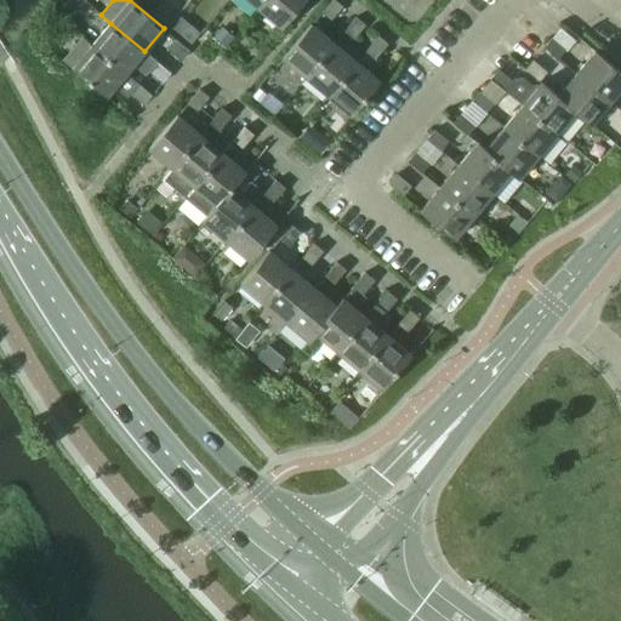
[(265,0),(258,9),(281,28),(305,0),(265,0)]
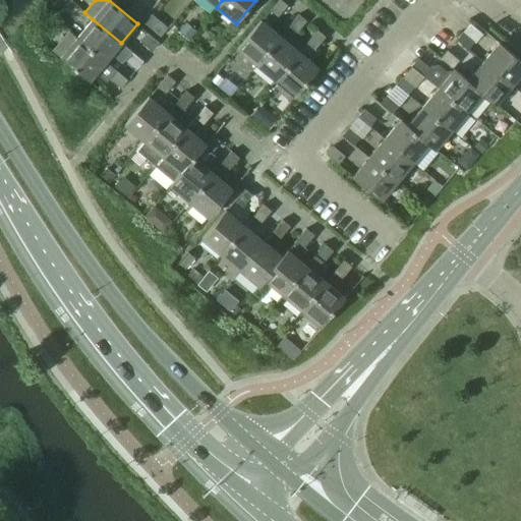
[(278,0),(270,10),(278,16),(287,5),(281,0),(278,0)]
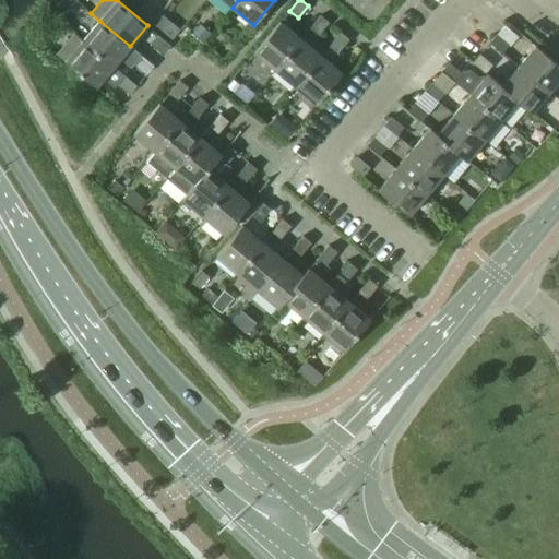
[(310,27),(318,35),(329,22),(320,15),(310,27)]
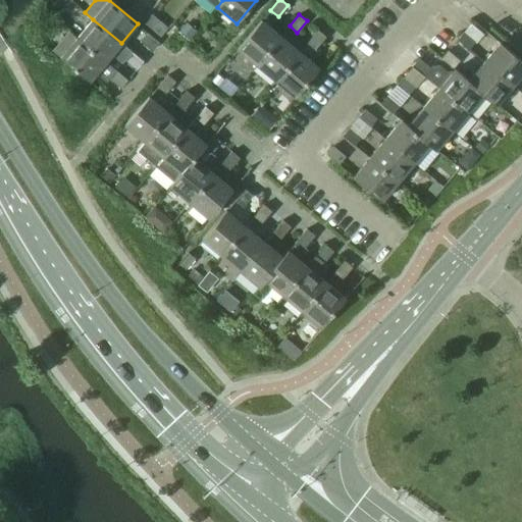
[(77,38),(106,61),(121,43),(93,19),(77,38)]
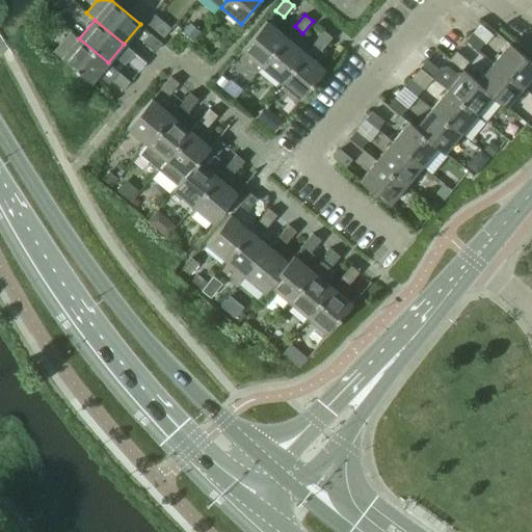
[(242,50),(262,67),(286,37),(266,21),(242,50)]
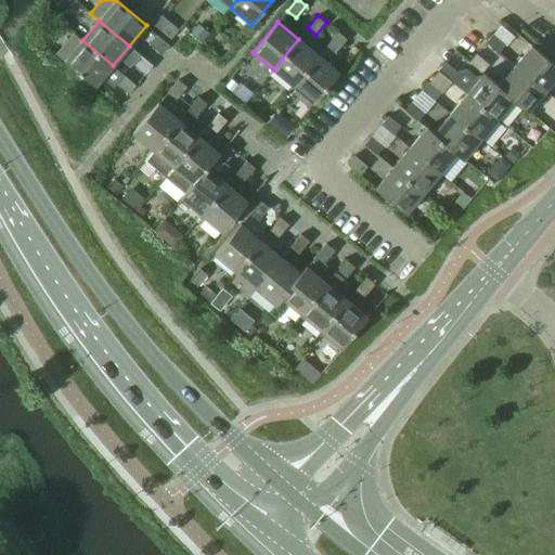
[(293,86),(314,103),(339,73),(331,65),(337,59),(336,51),(346,39),(338,31),(319,55),(293,86)]
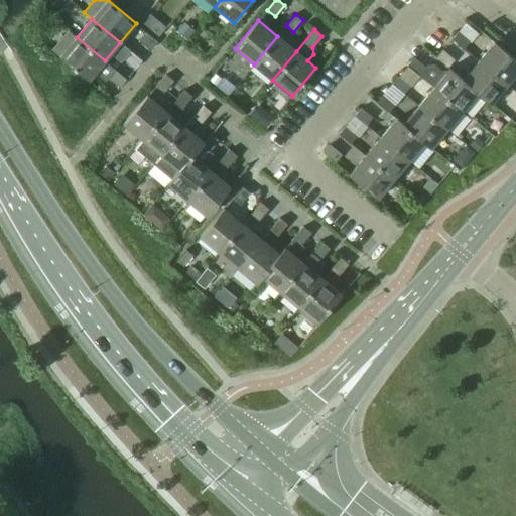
[(109,77),(120,87),(126,79),(105,60),(77,37),(69,30),(52,50),(89,80),(96,72),(106,80),(109,77)]
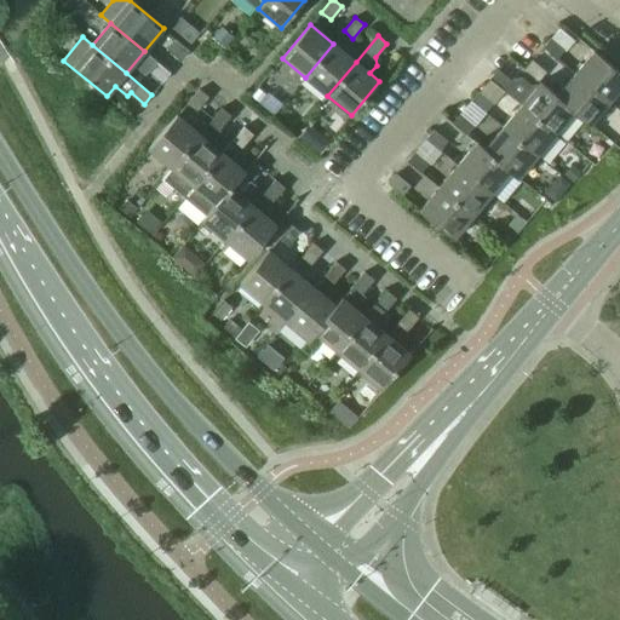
[(543,47),(557,58),(564,50),(551,38),(543,47)]
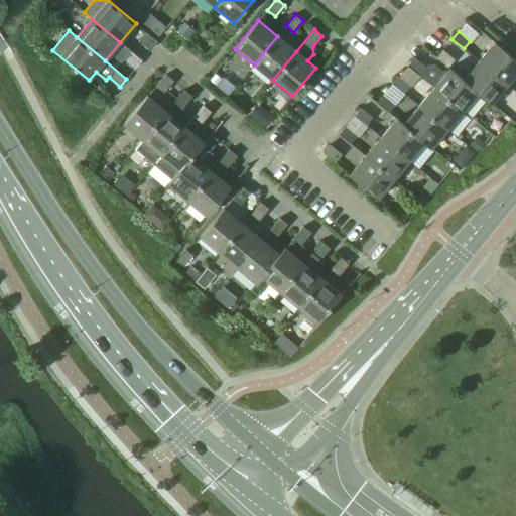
[(139,40),(151,49),(157,42),(146,32),(139,40)]
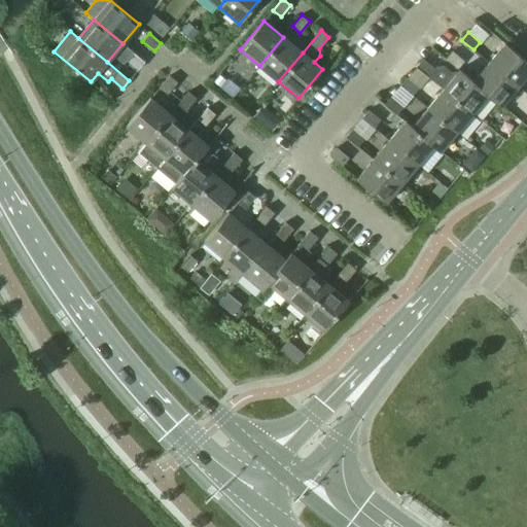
[(259,66),(278,81),(303,53),(283,37),(259,66)]
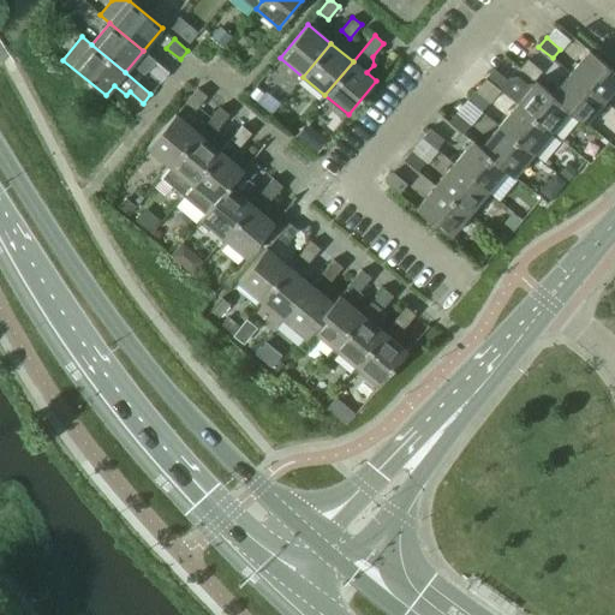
[(569,73),(603,101),(614,87),(614,71),(589,49),(569,73)]
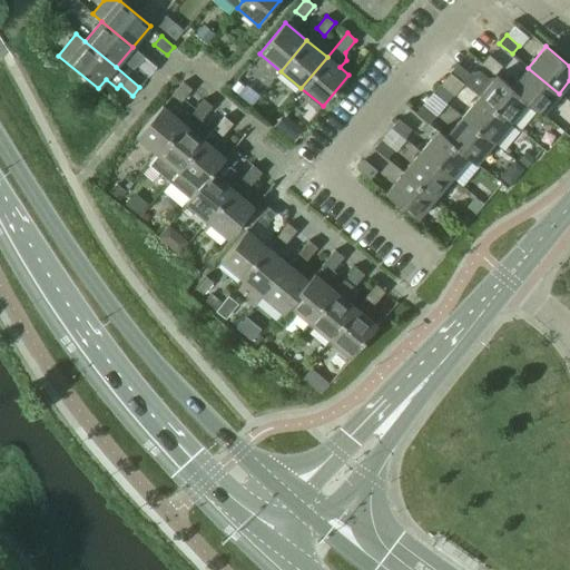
[(137,65),(149,76),(157,67),(144,56),(137,65)]
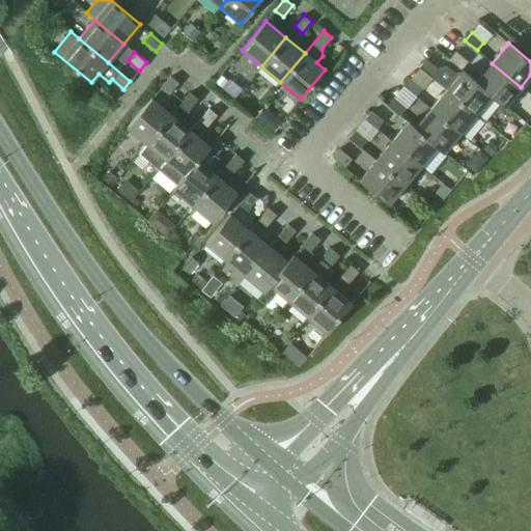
[(449,59),(460,70),(468,61),(455,52),(449,59)]
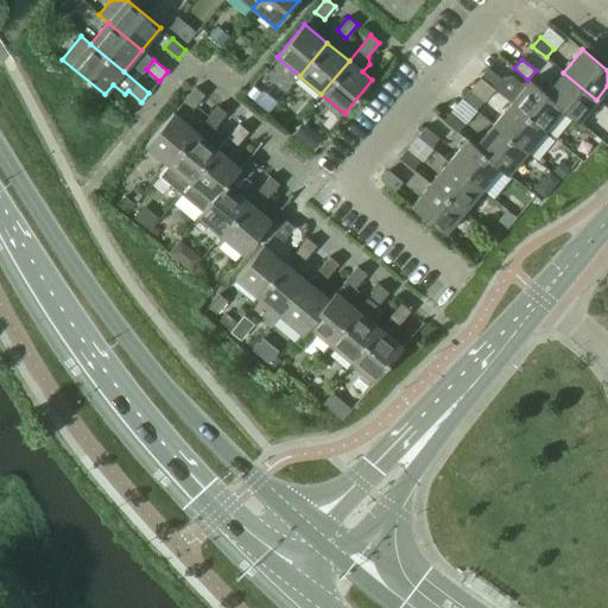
[(544,131),(562,109),(563,108),(545,94),(546,93),(530,80),(525,87),(511,75),(504,77),(501,80),(488,68),(480,77),(511,102),(544,131)]
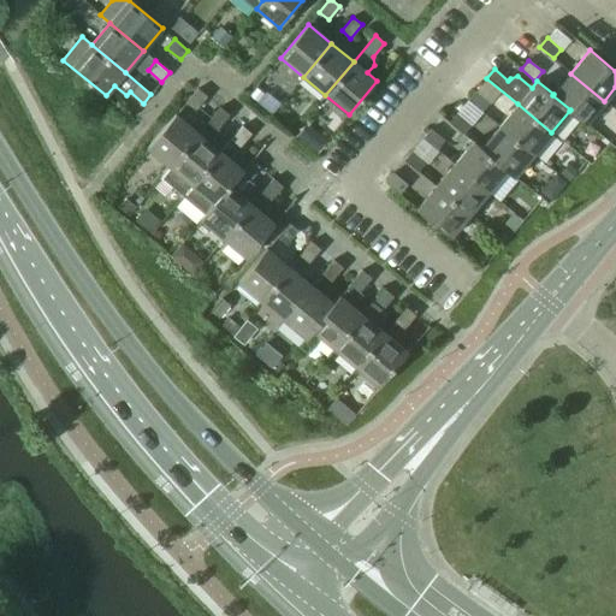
[(570,110),(569,111),(585,124),(604,101),(570,73),(554,94),(552,95),(570,110)]
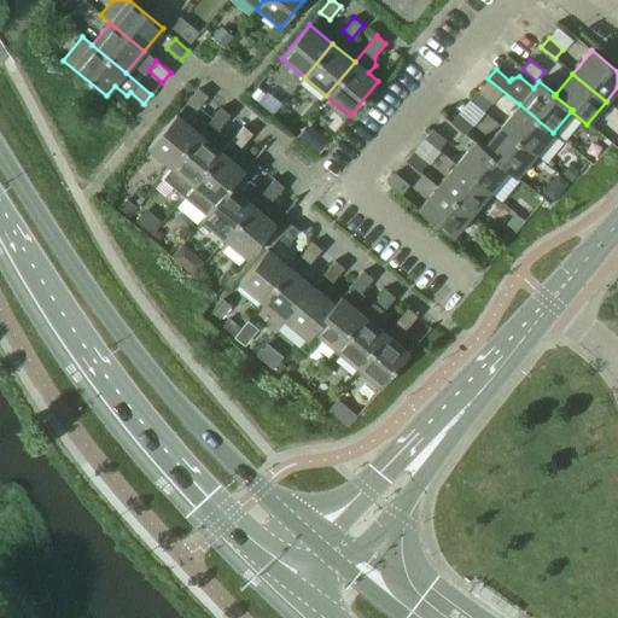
[(187,103),(197,110),(208,97),(199,88),(187,103)]
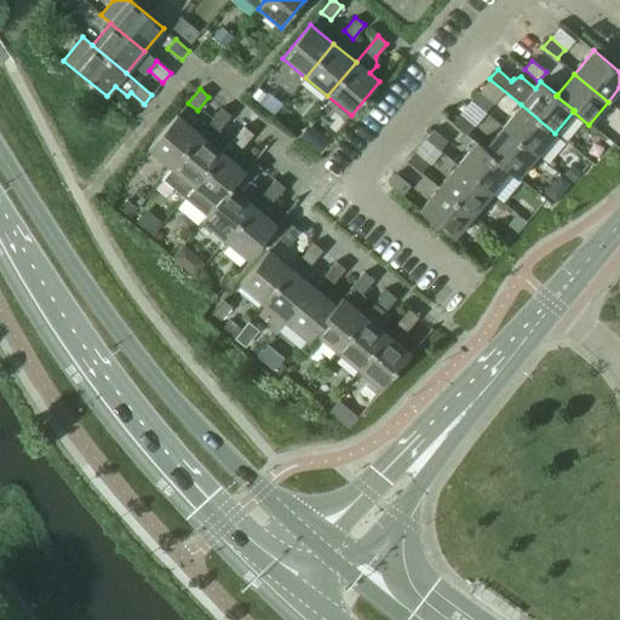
[(471,101),(484,113),(493,103),(478,92),(471,101)]
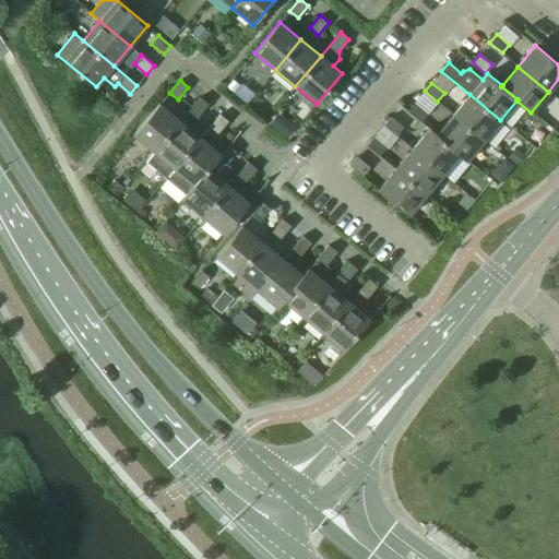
[(453,115),(484,140),(500,120),(470,94),(453,115)]
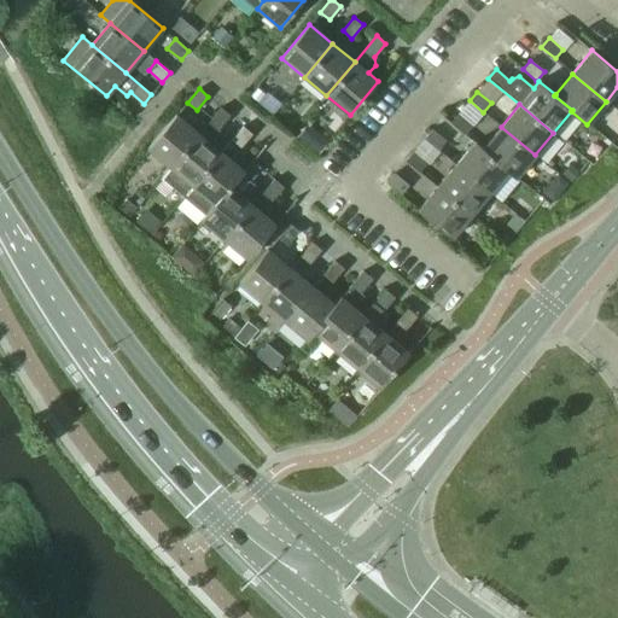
[(162,178),(185,196),(193,186),(222,152),(213,145),(220,136),(219,129),(231,115),(221,108),(199,133),(170,167),(162,178)]
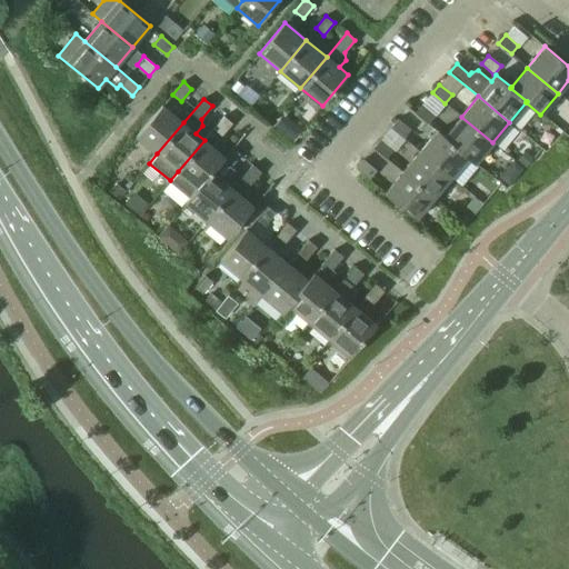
[(136,136),(157,153),(183,122),(162,105),(136,136)]
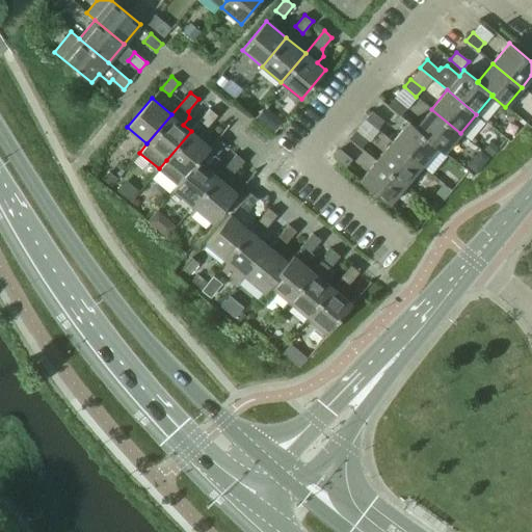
[(389,106),(400,115),(406,107),(395,98),(389,106)]
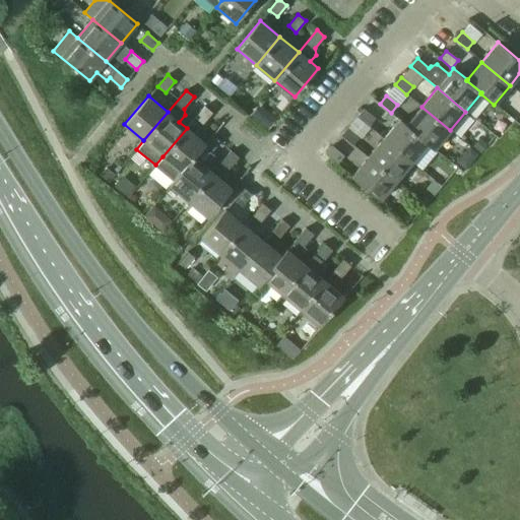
[(195,118),(203,124),(212,113),(204,106),(195,118)]
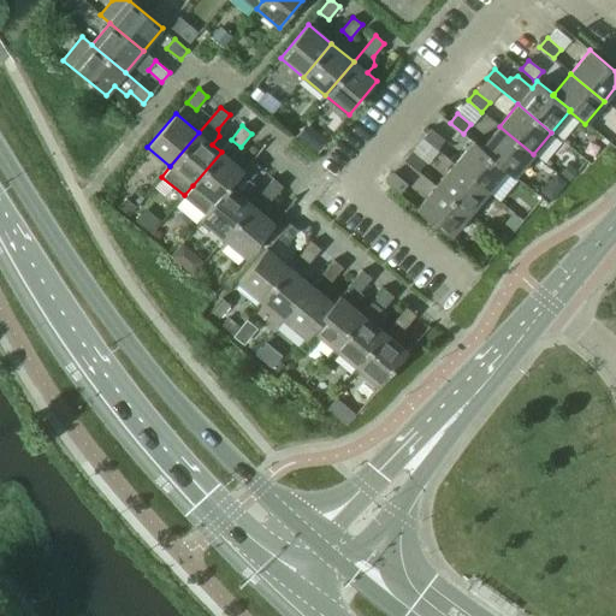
[(507,170),(507,171),(514,177),(533,154),(499,126),(481,148),(507,170)]
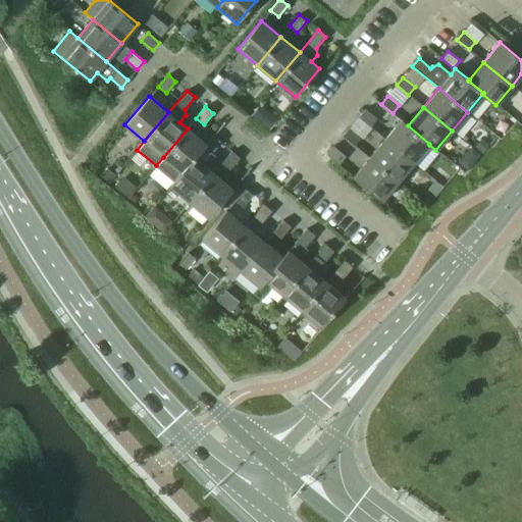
[(359,116),(370,126),(376,118),(365,109),(359,116)]
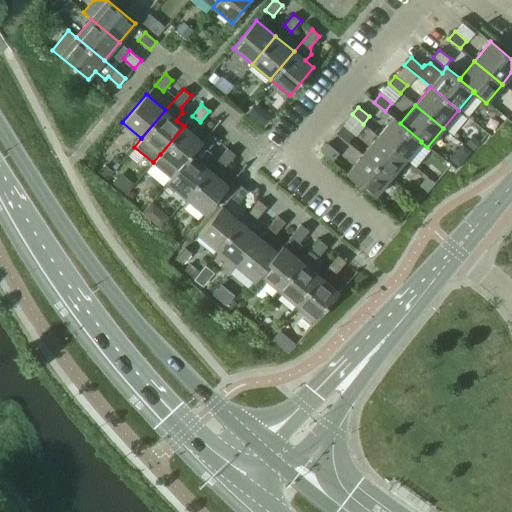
[(378,136),(406,160),(421,142),(421,141),(400,123),(394,117),(378,136)]
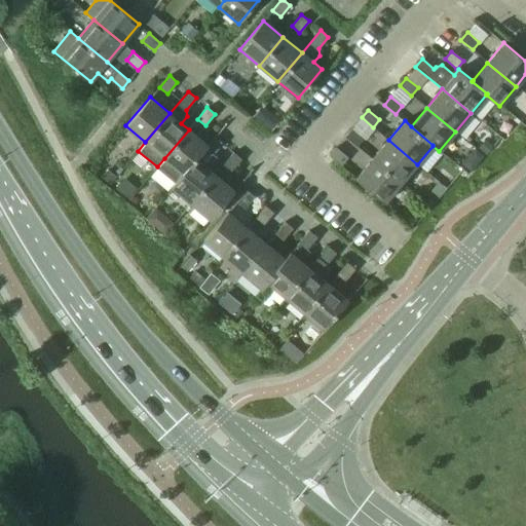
[(345,137),(357,146),(364,139),(351,128),(345,137)]
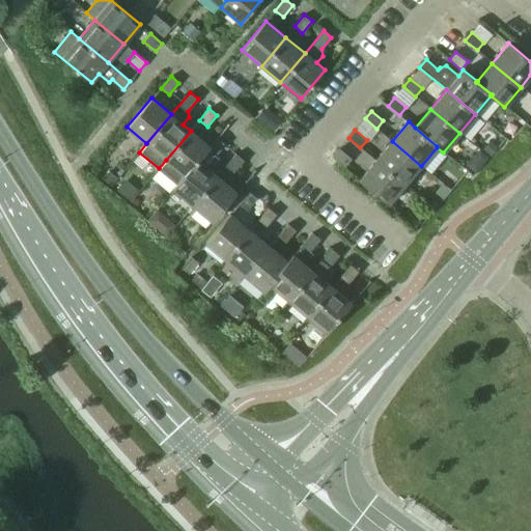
[(159,168),(176,184),(185,174),(185,175),(198,160),(198,161),(211,147),(210,146),(191,131),(166,160),(159,168)]
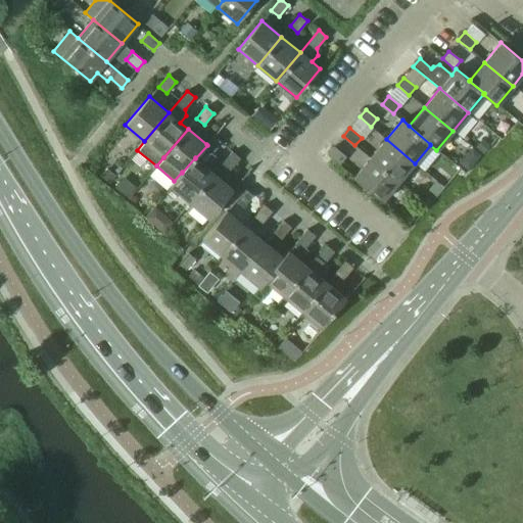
[(171,186),(190,202),(214,174),(206,168),(216,156),(212,153),(221,142),(214,136),(206,144),(207,145),(195,158),(195,157),(182,173),(182,172),(174,181),(171,186)]
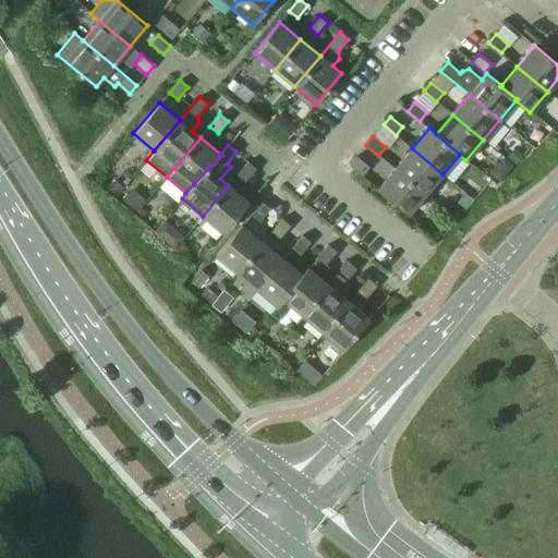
[(395,169),(425,194),(443,174),(412,148),(395,169)]
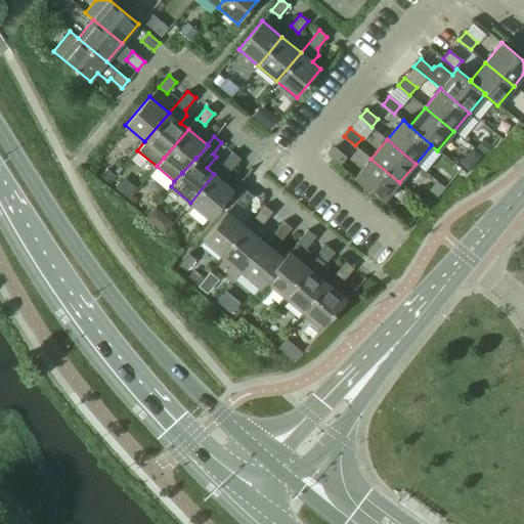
[(329,155),(340,165),(346,157),(335,147),(329,155)]
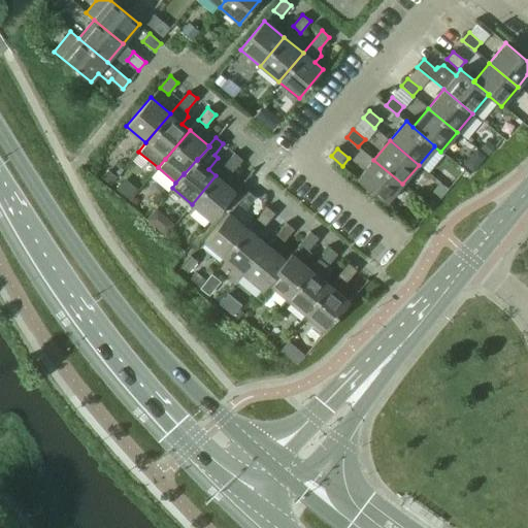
[(225,165),(232,171),(242,160),(234,153),(225,165)]
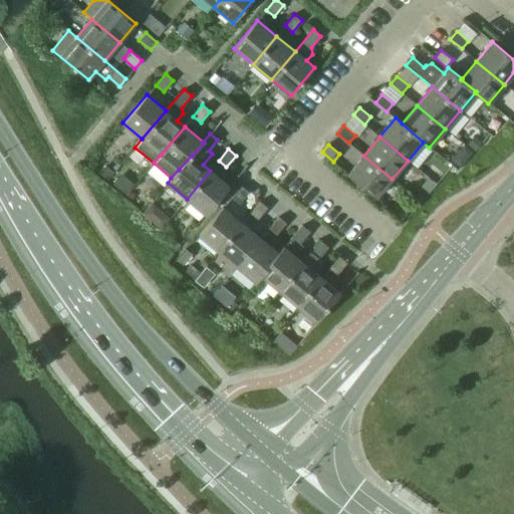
[(347,175),(375,198),(392,179),(363,156),(347,175)]
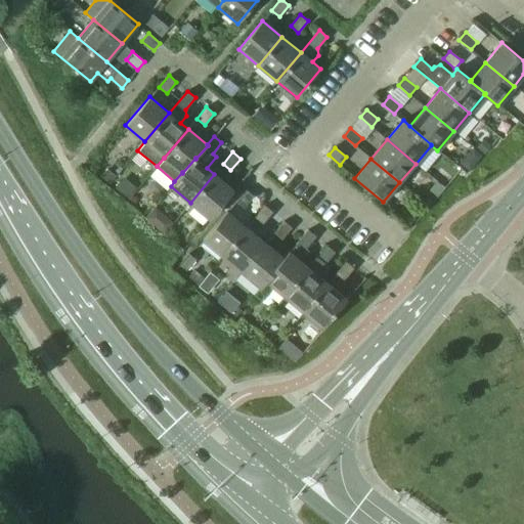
[(190,203),(210,219),(233,190),(214,174),(190,203)]
